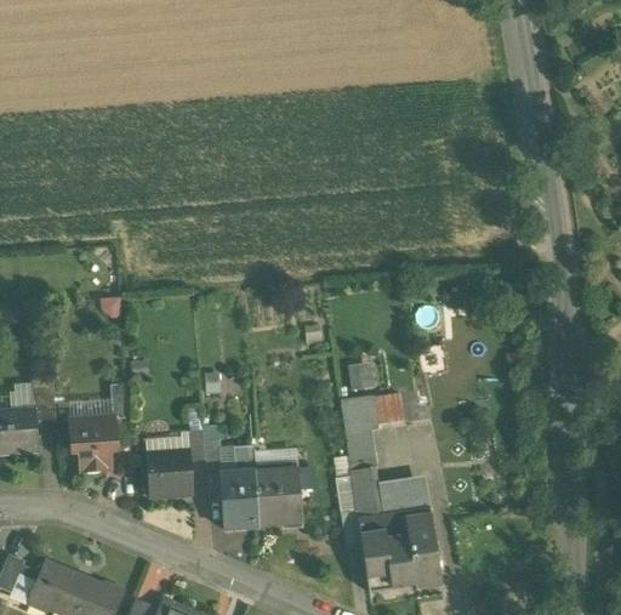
[(465,300),(463,286),(444,289),(446,302),(465,300)]
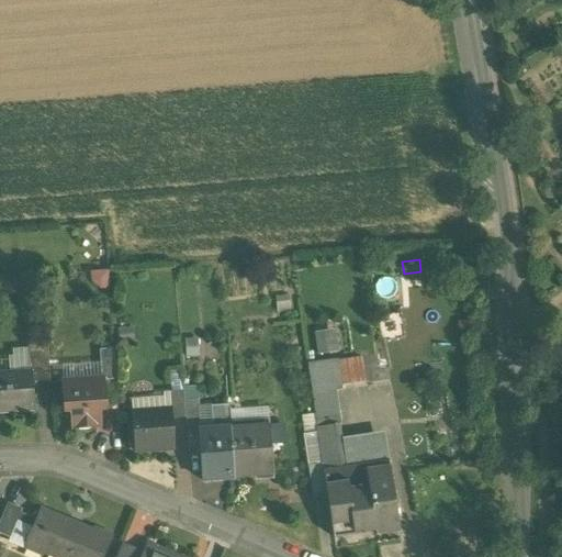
[(334,330),(316,332),(318,349),(336,347),(334,330)]
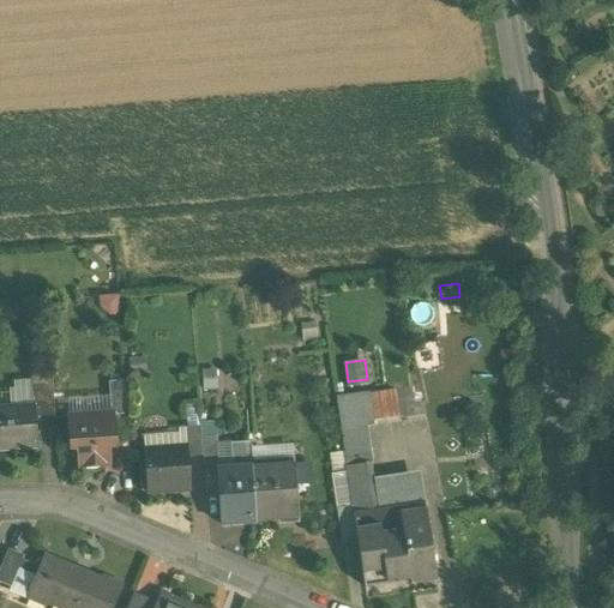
[(52,368),(30,369),(32,402),(34,402),(35,413),(54,411),(52,368)]
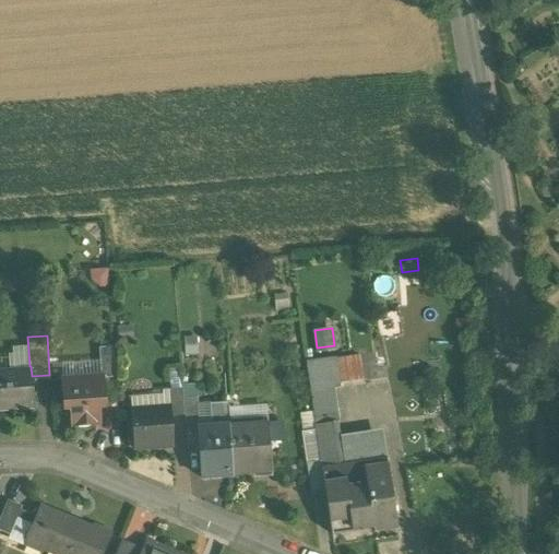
[(113,343),(98,344),(100,373),(102,373),(102,374),(115,374),(113,343)]
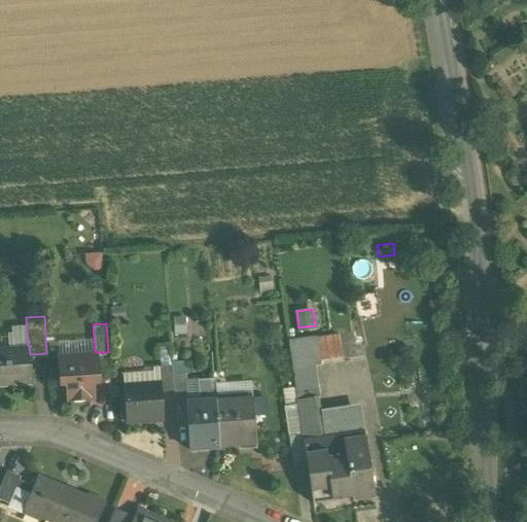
[(339,332),(317,335),(320,357),(343,354),(339,332)]
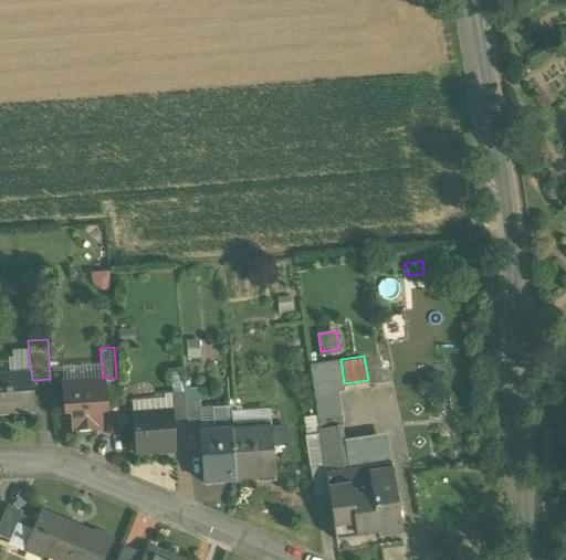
[(341,359),(310,363),(314,392),(338,389),(344,388),(344,383),(341,359)]
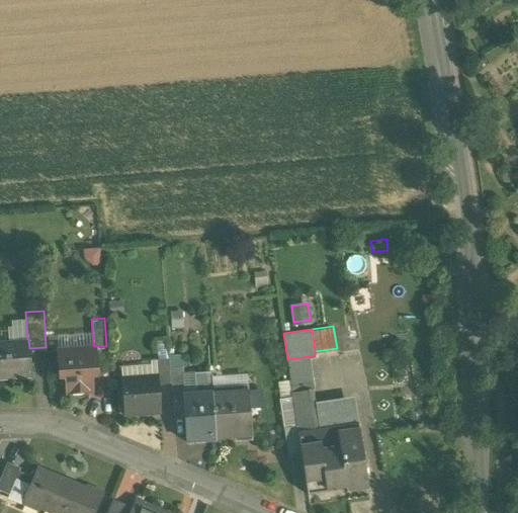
[(27,339),(0,340),(0,375),(31,373),(29,348),(28,339),(27,339)]
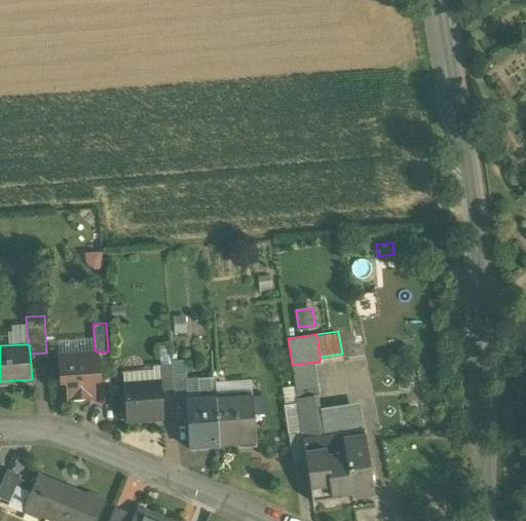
[(95,350),(59,354),(61,380),(67,379),(68,396),(92,395),(91,378),(98,377),(96,351),(96,350),(95,350)]
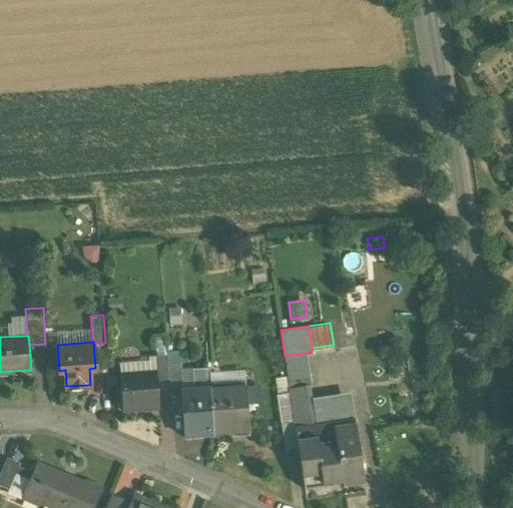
[(180,351),(167,352),(167,353),(167,362),(180,361),(180,351)]
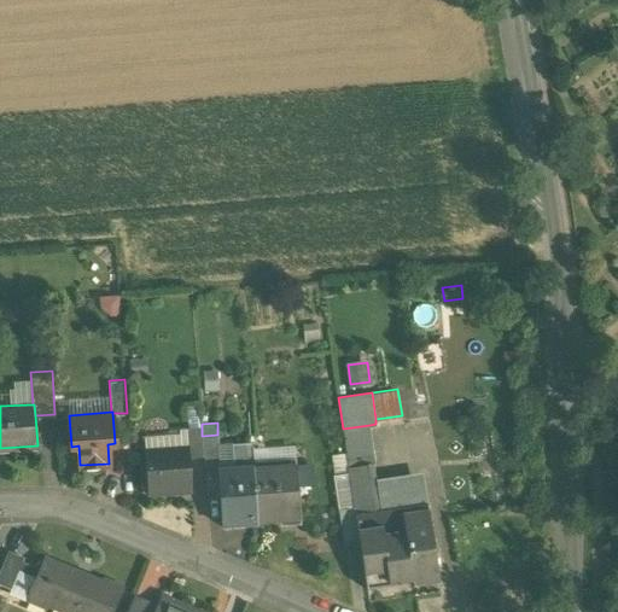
[(202,425),(185,425),(187,447),(188,446),(188,455),(203,455),(202,436),(202,425)]
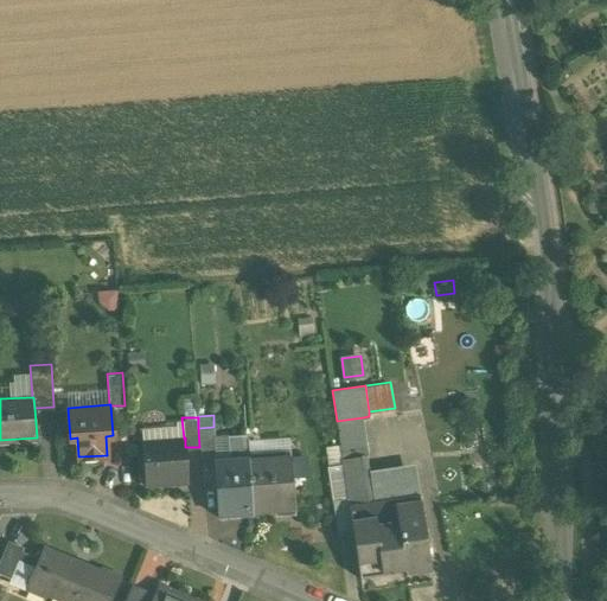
[(363,417),(337,421),(342,458),(365,454),(368,453),(363,417)]
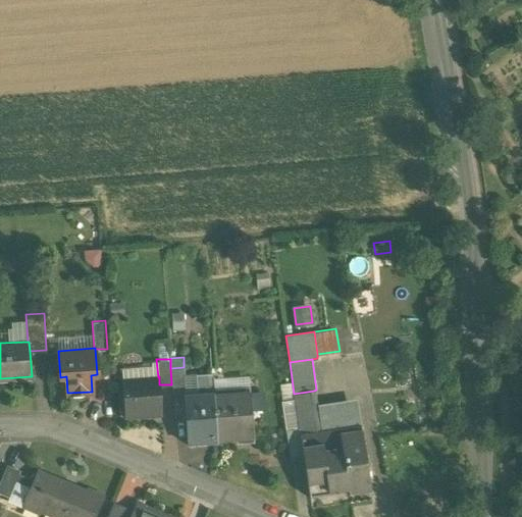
[(184,367),(170,368),(171,384),(172,393),(186,392),(185,367),(184,367)]
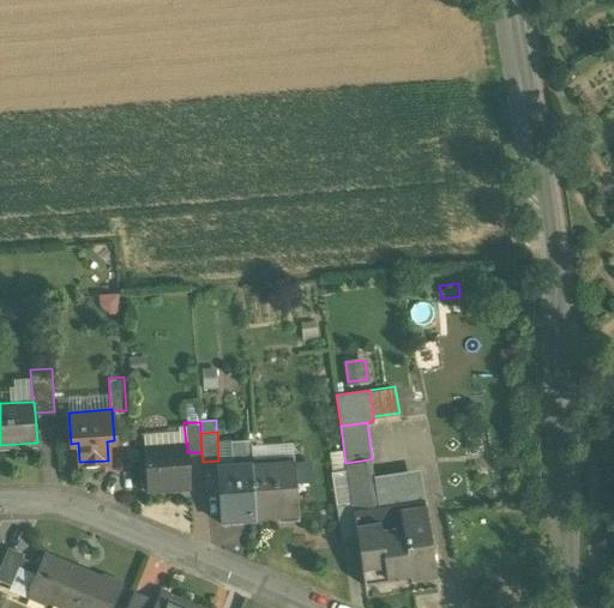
[(186,444),(143,446),(146,487),(190,485),(187,452),(187,443),(186,444)]
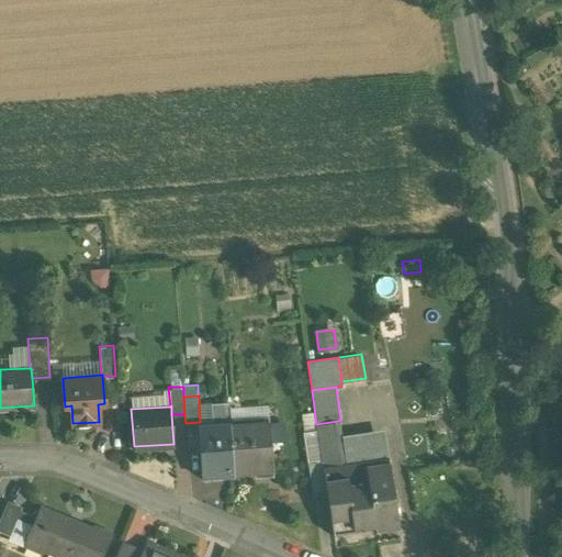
[(269,421),(231,424),(234,475),(273,471),(269,421)]
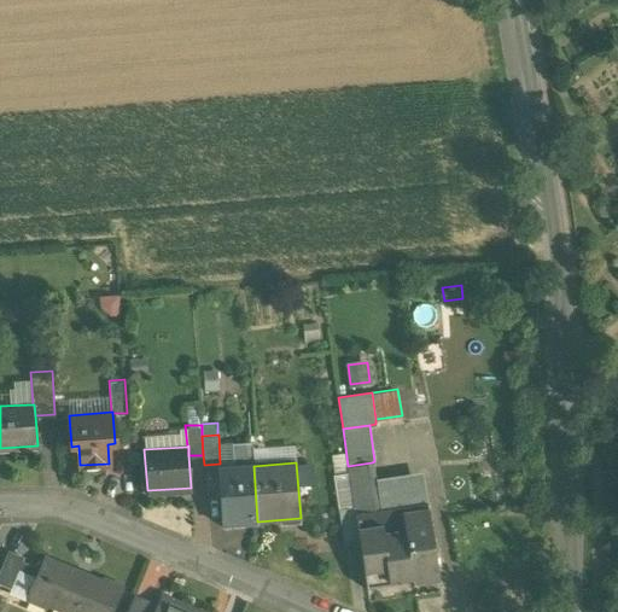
[(348,466),(354,505),(355,513),(379,510),(374,478),(372,462),(348,466)]
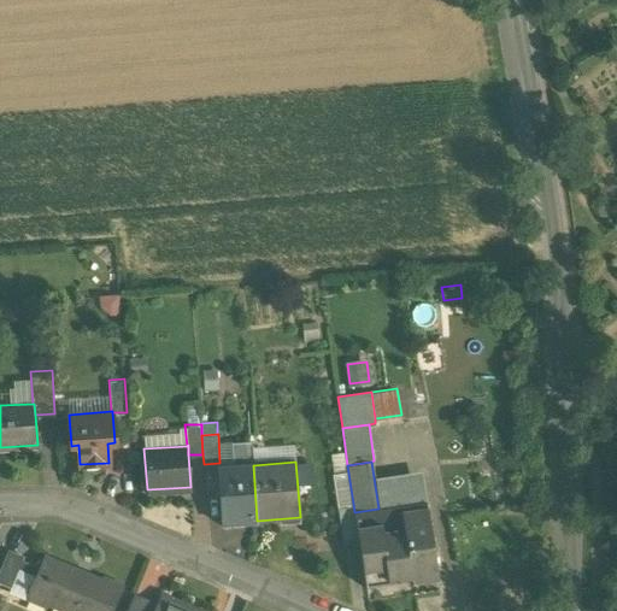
[(253,465),(218,468),(223,523),(257,521),(253,465)]
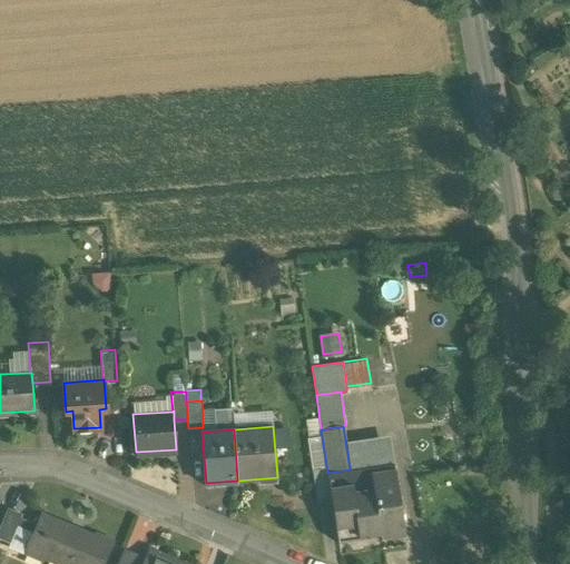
[(390,434),(345,441),(350,470),(371,466),(394,462),(390,434)]
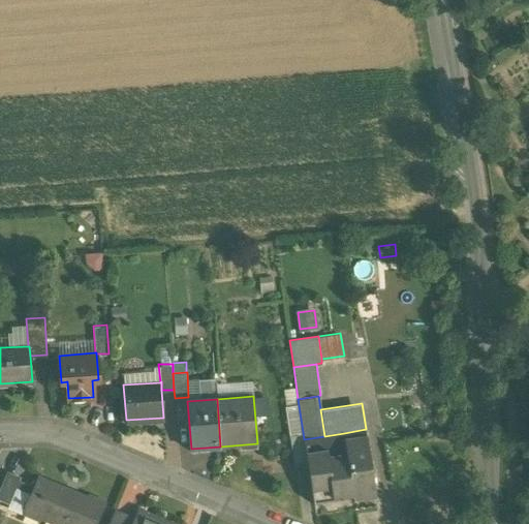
[(324,436),(304,439),(307,461),(313,501),(353,495),(354,499),(376,496),(366,429),(344,433),(324,436)]
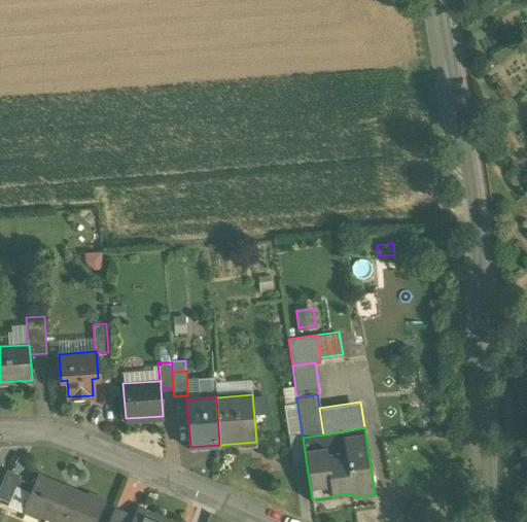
[(302,430),(288,432),(292,461),(306,459),(303,438),(302,430)]
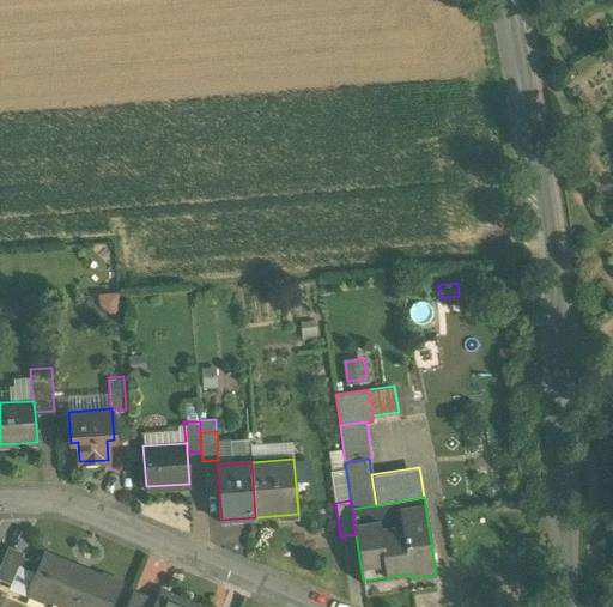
[(23,551),(7,544),(0,562),(0,577),(10,582),(23,551)]
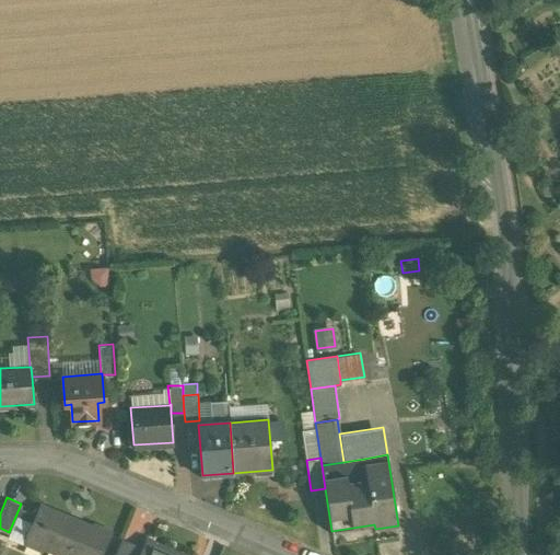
[(92,525),(39,505),(24,542),(43,550),(44,546),(65,554),(100,554),(111,531),(93,523),(92,525)]
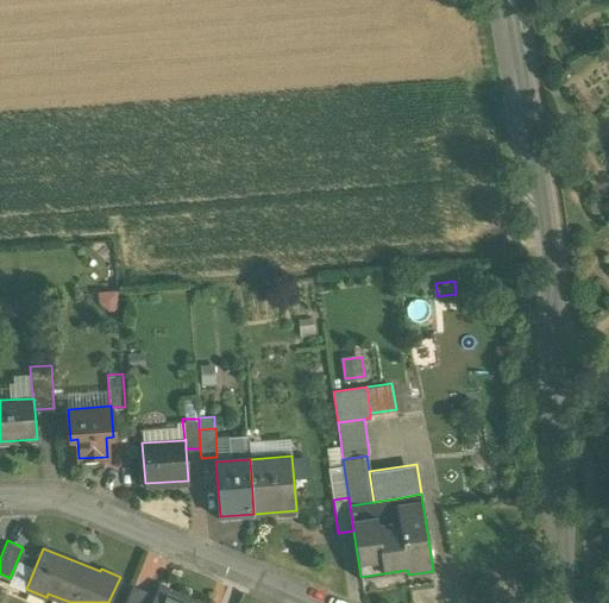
[(198,602),(158,586),(152,598),(150,602),(198,602)]
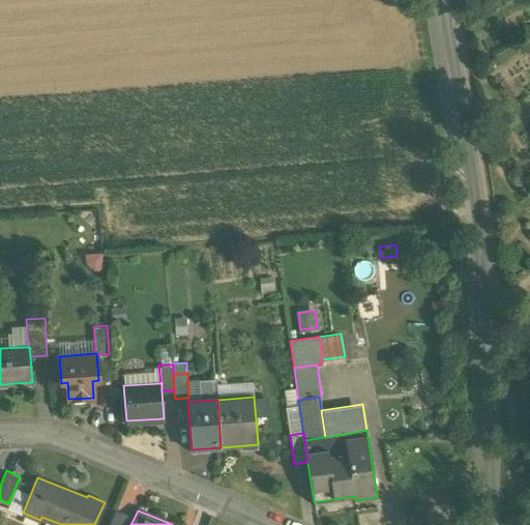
[(113,514),(108,524),(130,524),(133,521),(113,514)]
